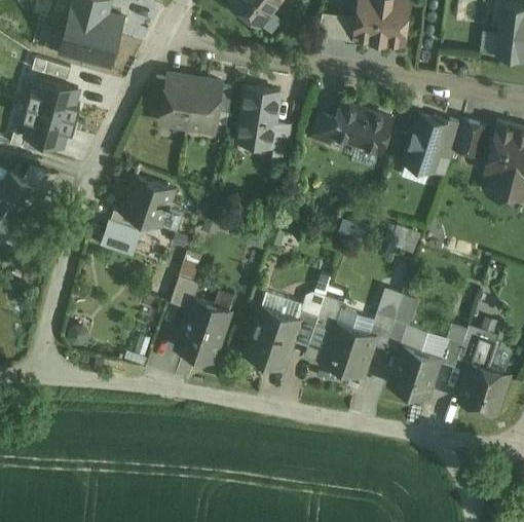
[(119,17),(90,10),(92,0),(73,0),(64,37),(87,43),(84,56),(103,61),(108,40),(113,41),(119,17)]
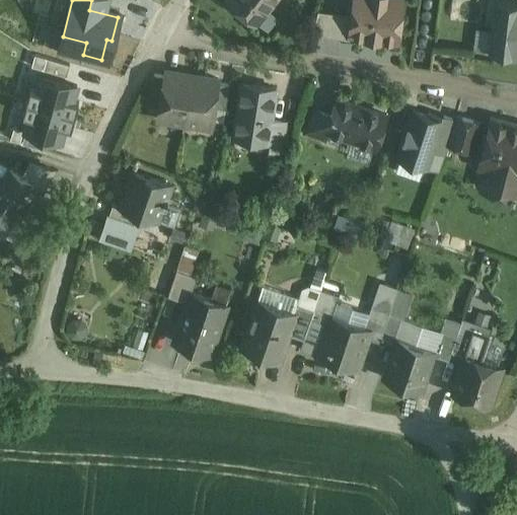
[(274,0),(227,0),(226,2),(254,24),(274,0)]
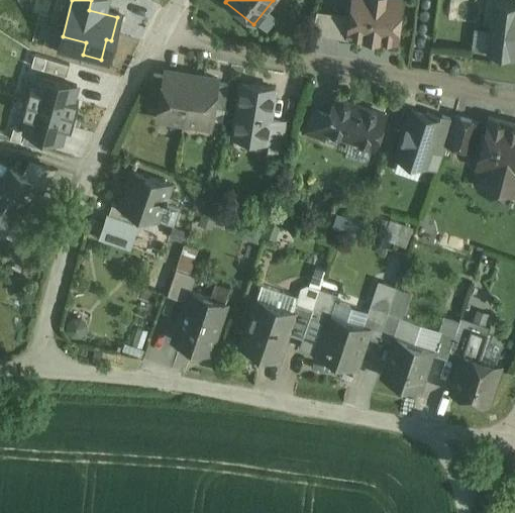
[(369,0),(369,1),(359,0),(350,0),(347,3),(346,11),(349,16),(349,18),(346,37),(347,37),(394,44),(400,2),(387,0),(369,0)]
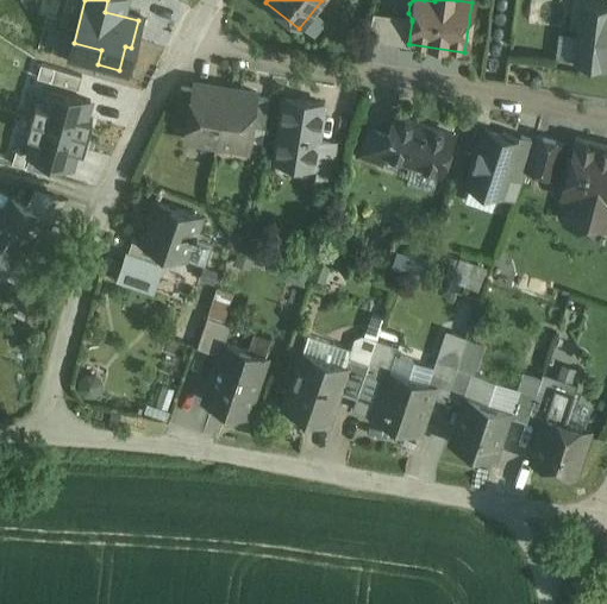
[(606,11),(582,8),(579,39),(559,38),(557,62),(575,64),(602,68),(602,67),(606,67),(606,11)]
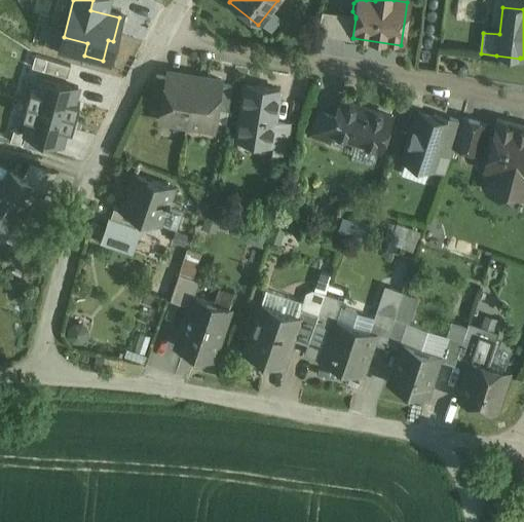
[(356,19),(321,13),(314,37),(353,43),(353,38),(352,38),(356,19)]
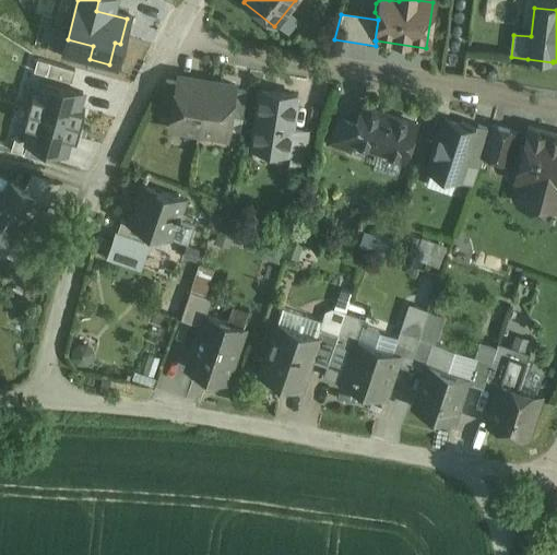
[(15,138),(12,152),(56,163),(67,120),(85,126),(90,108),(81,106),(85,89),(39,77),(24,140),(15,138)]
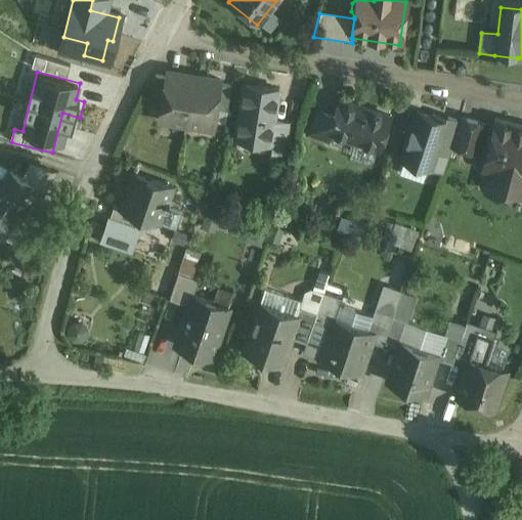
[(192,78),(166,74),(165,79),(162,104),(160,112),(158,113),(157,119),(161,124),(167,125),(169,123),(185,126),(192,78)]
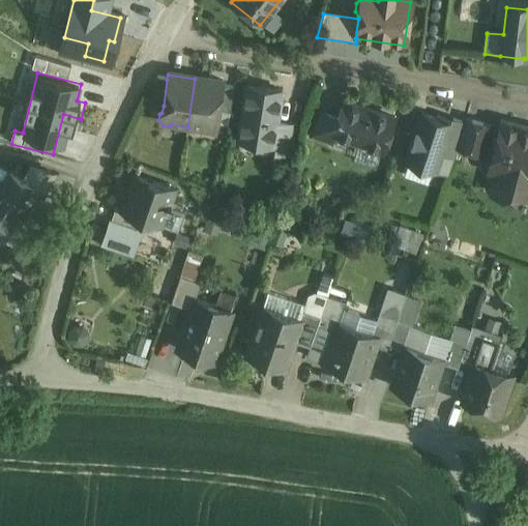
[(167,80),(154,78),(151,104),(164,106),(167,80)]
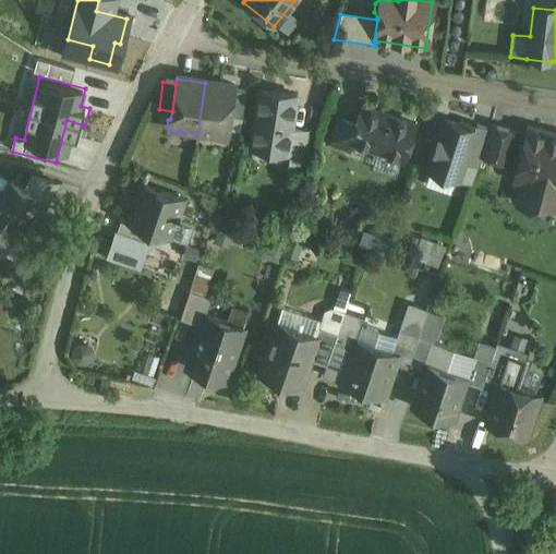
[(233,87),(205,83),(197,134),(214,136),(216,139),(222,140),(227,136),(228,130),(227,128),(228,118),(232,92),(233,87)]
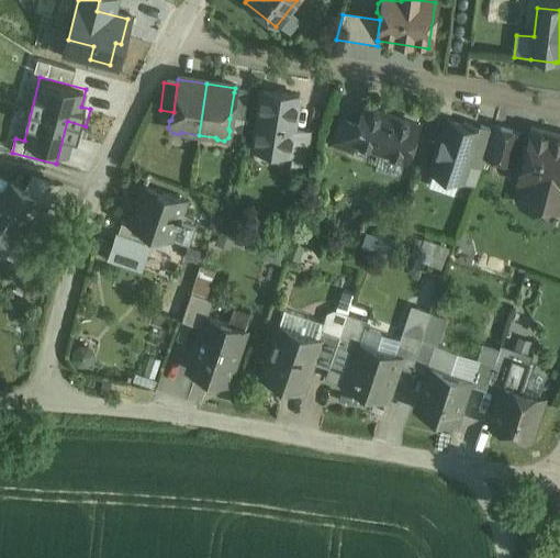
[(247,95),(234,92),(230,119),(243,121),(247,95)]
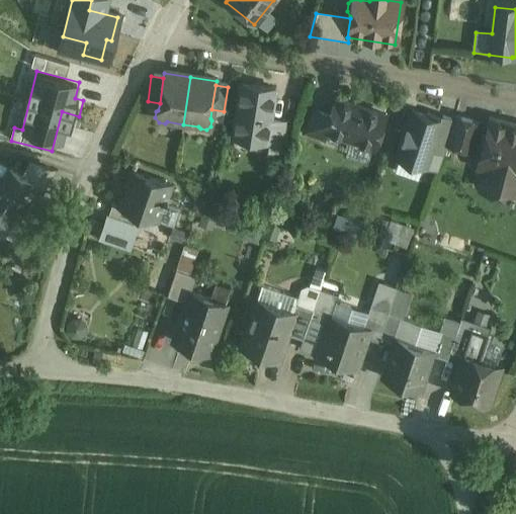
[(273,90),(240,85),(232,138),(264,142),(265,143),(268,122),(273,90)]
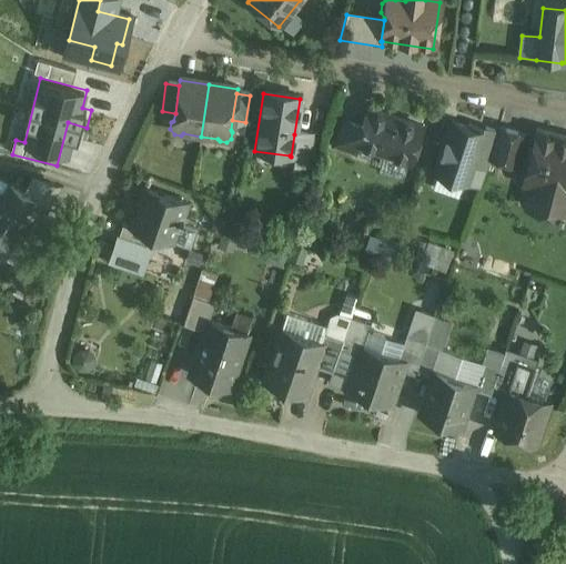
[(422,128),(366,110),(361,128),(355,144),(356,145),(411,163),(422,128)]
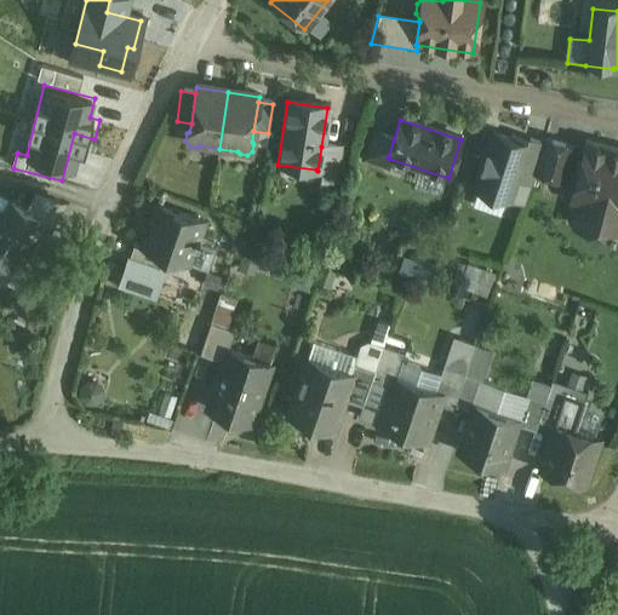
[(394,139),(372,133),(364,160),(387,168),(389,159),(388,157),(394,139)]
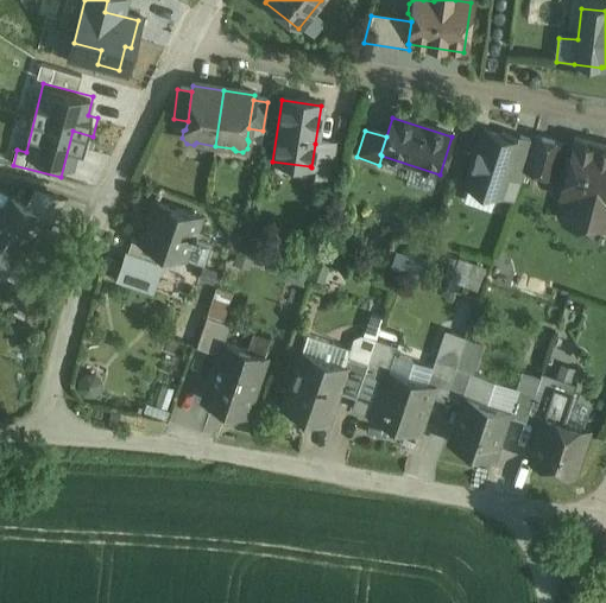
[(516,144),(483,133),(465,186),(498,198),(504,179),(516,144)]
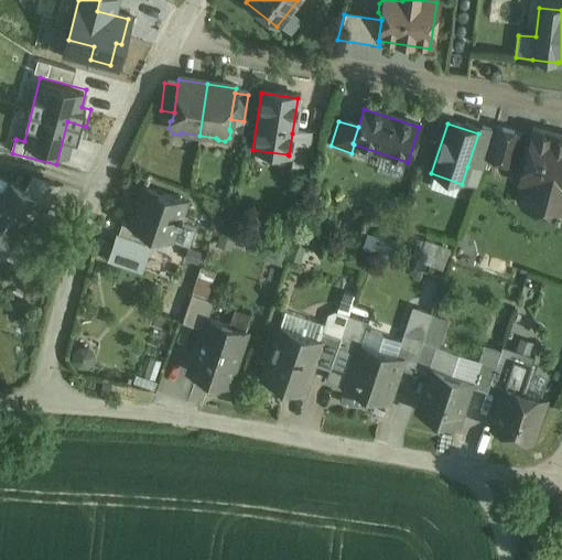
[(492,133),(479,129),(478,133),(467,167),(481,171),(485,159),(493,133),(492,133)]
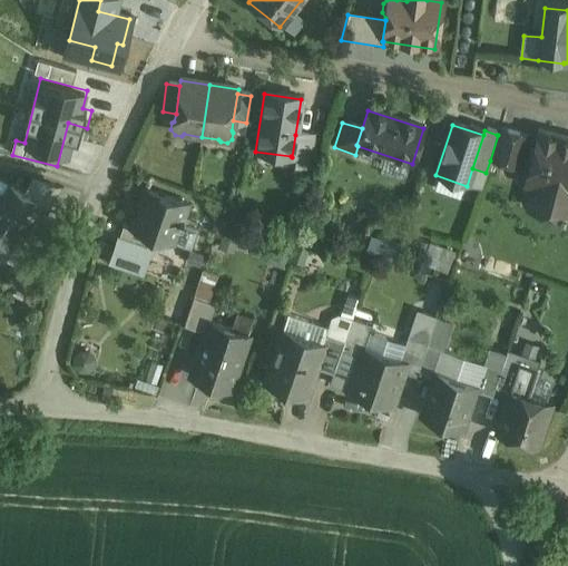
[(527,139),(498,132),(497,135),(498,135),(490,160),(519,168),(527,139)]
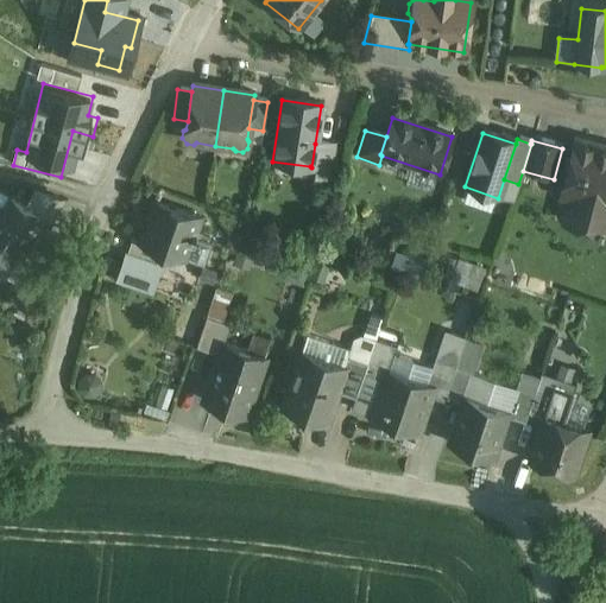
[(334,146),(315,144),(311,167),(310,166),(308,176),(329,179),(334,146)]
